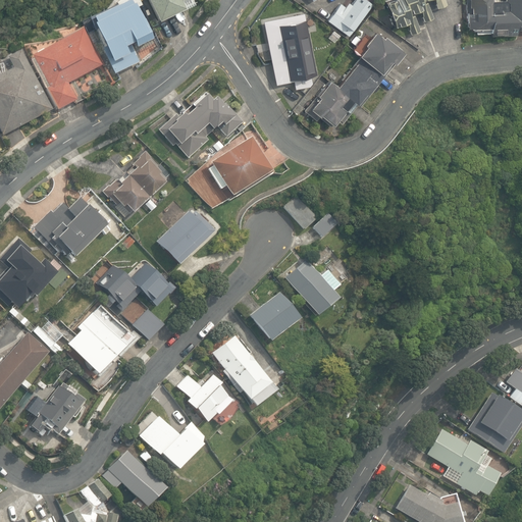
[(101,49),(114,74),(139,62),(131,46),(133,46),(135,49),(151,41),(136,8),(140,6),(136,0),(120,0),(117,4),(118,6),(92,19),(94,23),(92,24),(104,48),(101,49)]
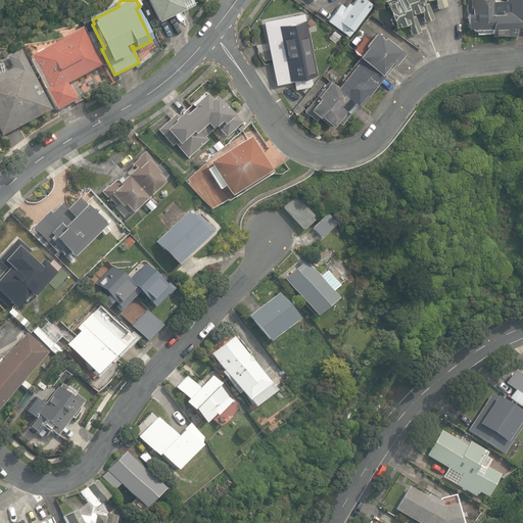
[(146,0),(159,25),(185,11),(184,9),(194,4),(192,0),(146,0)]
